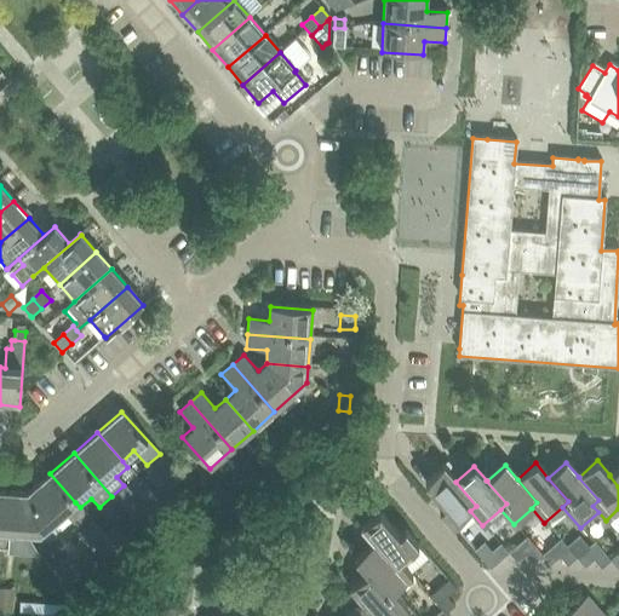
[(443,467),(424,484),(445,506),(439,511),(452,527),(470,511),(476,506),(456,482),(443,467)]
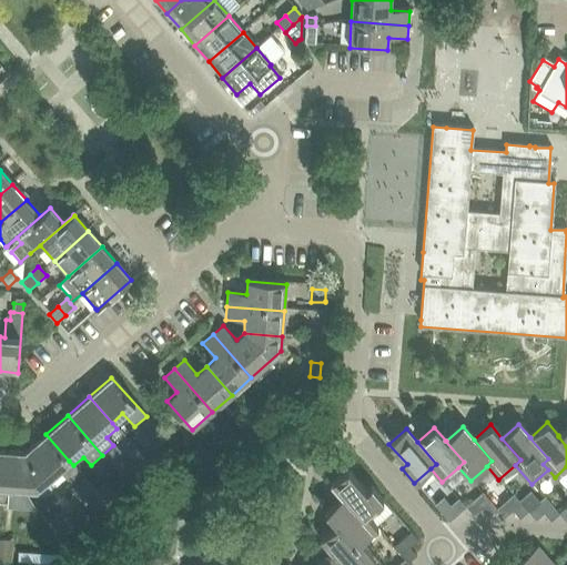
[(46,434),(24,453),(22,488),(36,488),(41,484),(50,494),(66,480),(69,484),(81,474),(73,465),(69,461),(46,434)]
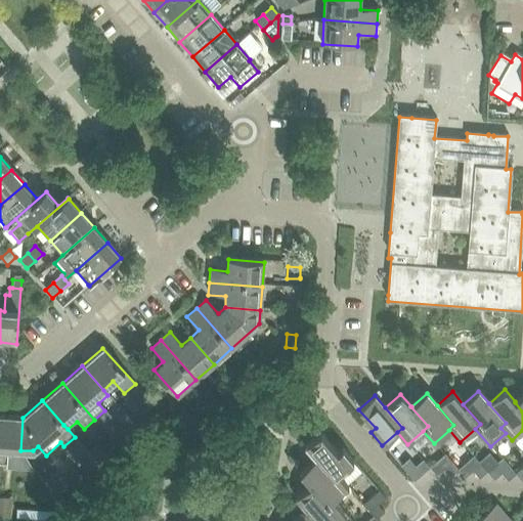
[(148,402),(137,411),(145,421),(148,419),(157,411),(148,402)]
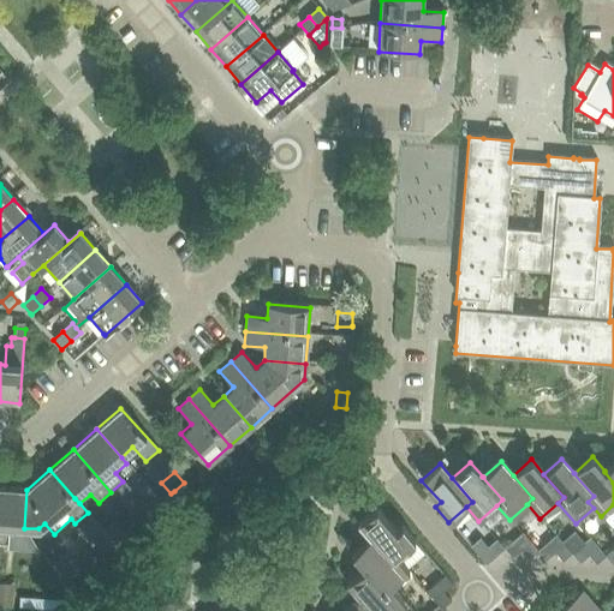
[(311,475),(300,485),(311,497),(321,489),(322,487),(311,475)]
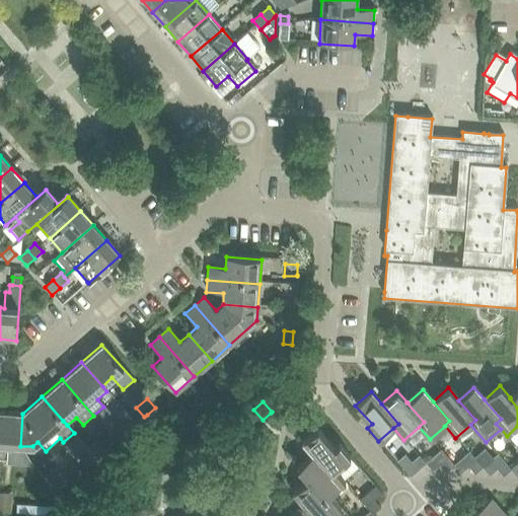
[(0,460),(6,461),(7,445),(20,446),(22,414),(0,412),(0,460)]
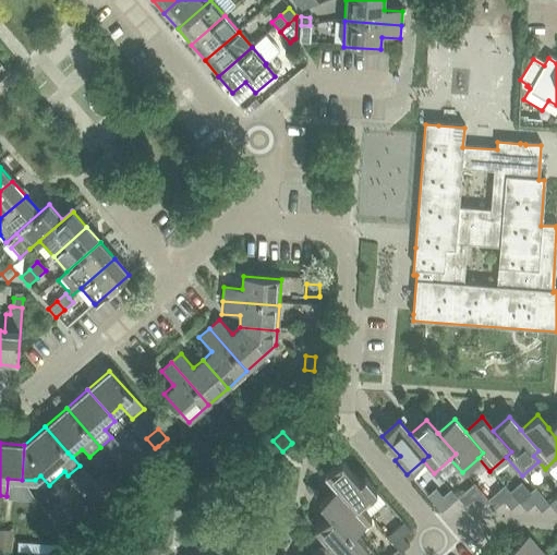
[(138,447),(128,457),(135,466),(146,456),(138,447)]
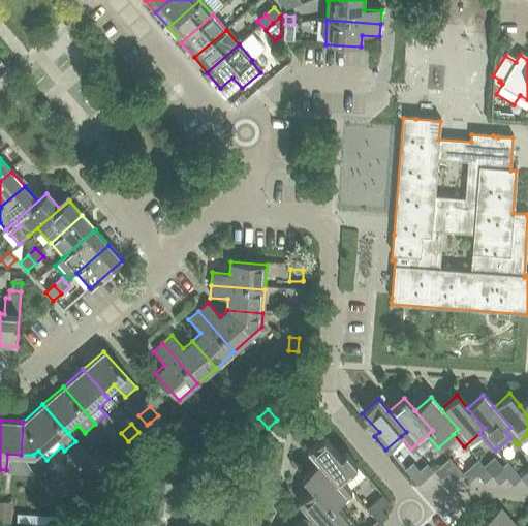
[(230,428),(227,433),(234,437),(237,432),(230,428)]
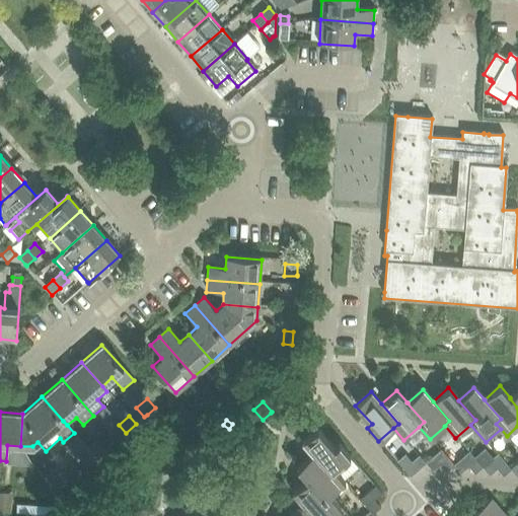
[(301,444),(311,456),(328,475),(335,471),(350,458),(339,445),(334,449),(317,430),(301,444)]
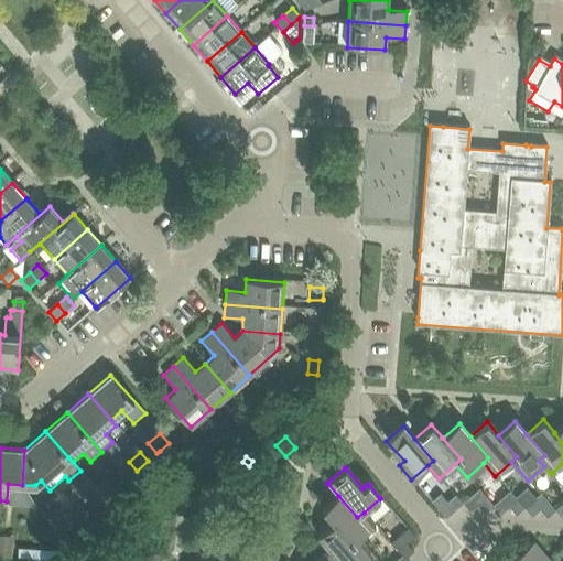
[(78,485),(90,498),(97,492),(86,478),(78,485)]
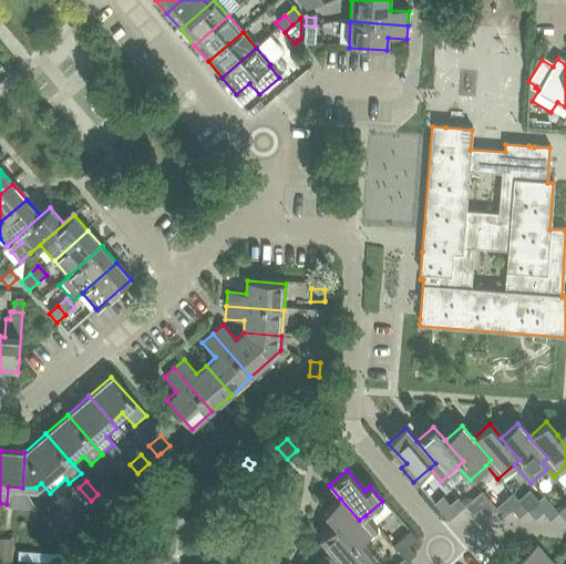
[(109,481),(98,491),(105,501),(116,491),(109,481)]
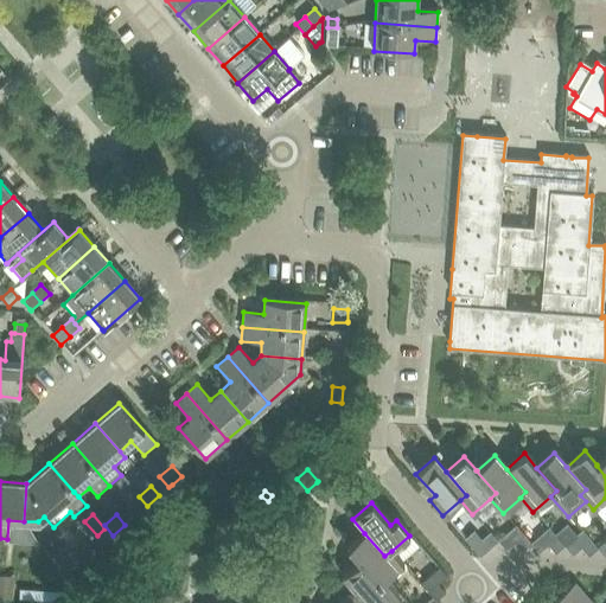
[(515,527),(497,543),(505,552),(514,545),(515,545),(521,553),(530,545),(515,527)]
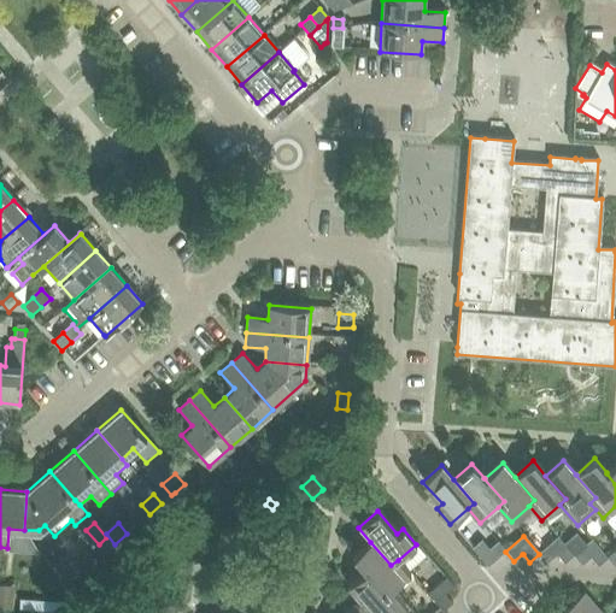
[(352,558),(365,571),(386,595),(392,590),(410,575),(398,560),(391,565),(370,542),(352,558)]
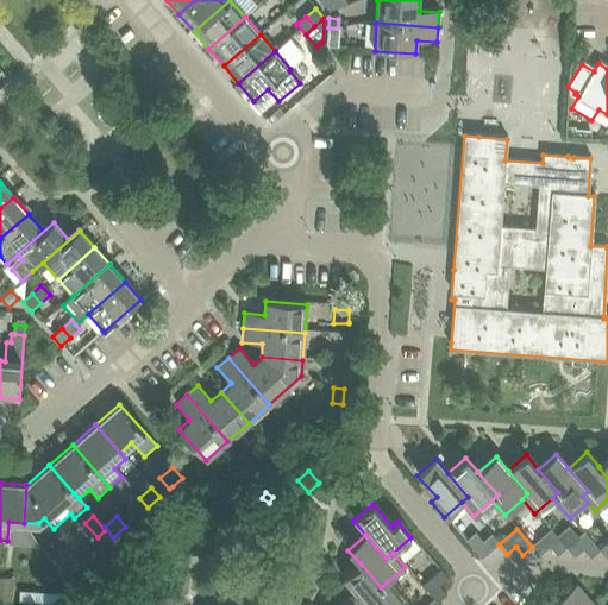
[(474,535),(467,542),(464,543),(481,561),(499,543),(491,536),(483,544),(474,535)]
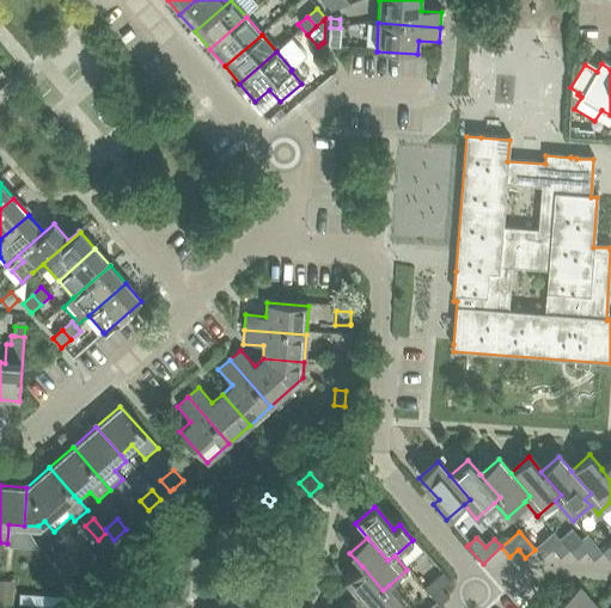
[(561,544),(553,552),(560,560),(568,552),(561,544)]
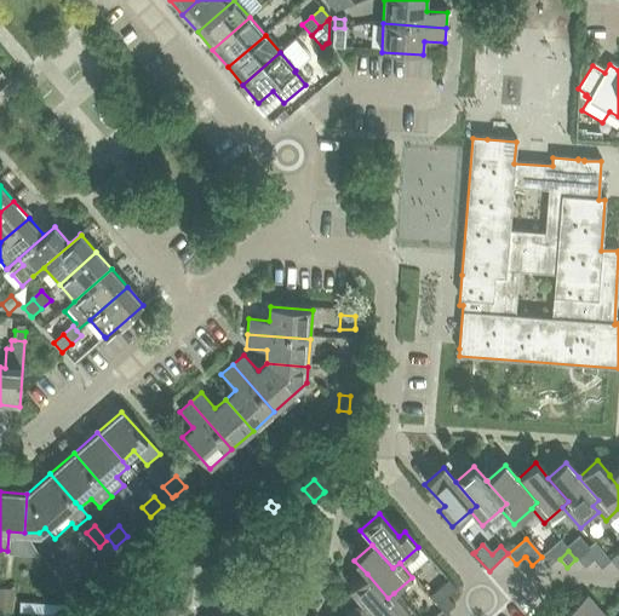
[(84,552),(67,566),(78,579),(95,564),(84,552)]
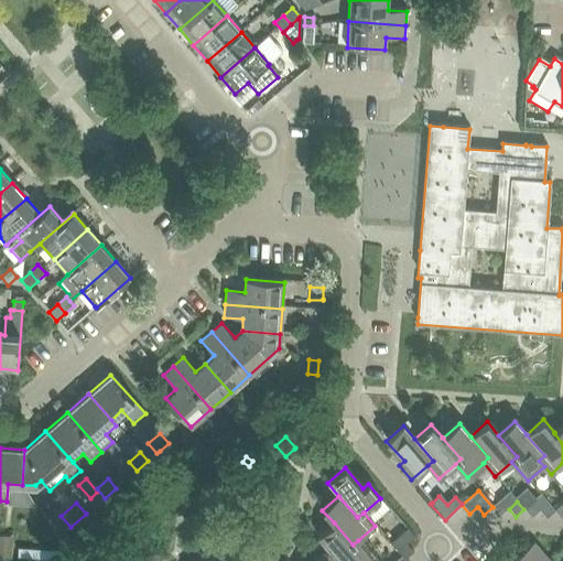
[(548,505),(540,513),(547,519),(554,513),(548,505)]
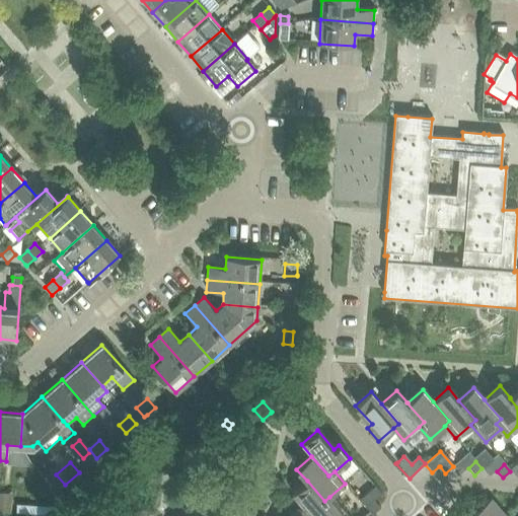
[(292,495),(302,506),(310,515),(331,515),(340,509),(329,497),(324,501),(307,481),(292,495)]
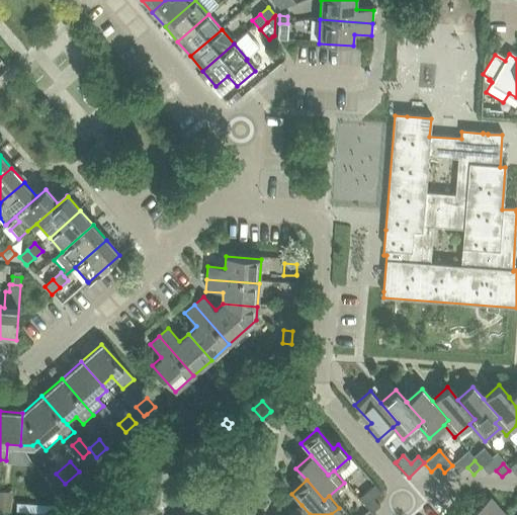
[(373,486),(366,493),(373,501),(373,500),(380,494),(373,486)]
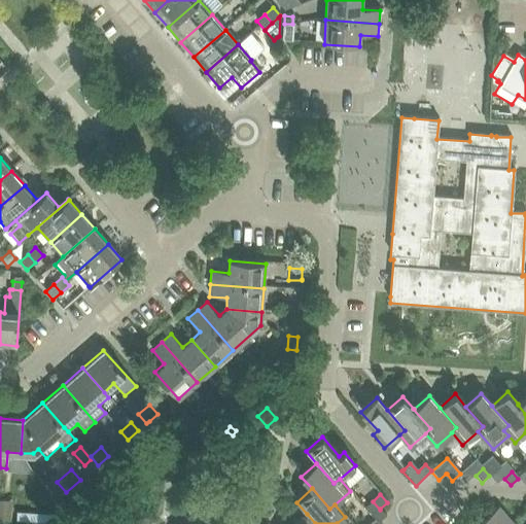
[(0,521),(11,523),(13,502),(0,500),(0,521)]
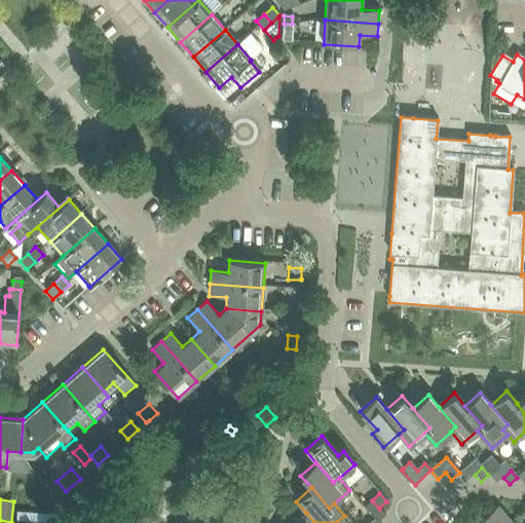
[(510,522),(496,507),(479,522),(510,522)]
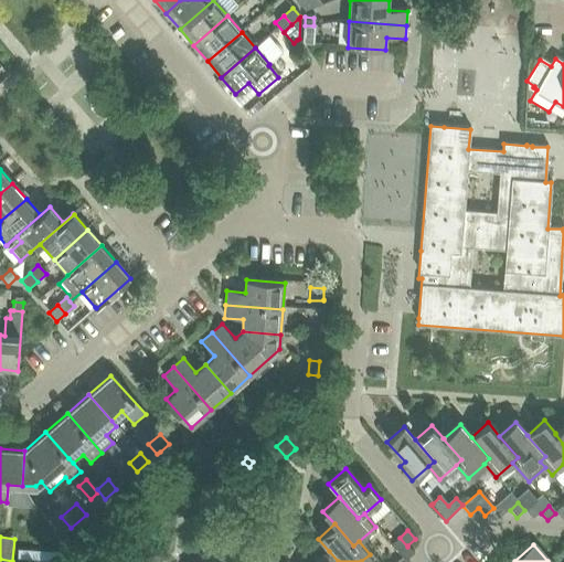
[(18,551),(17,561),(62,561),(60,554),(18,551)]
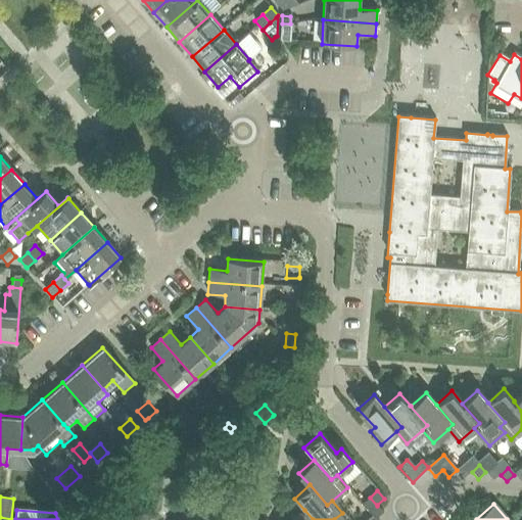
[(313,519),(304,510),(293,519),(313,519)]
